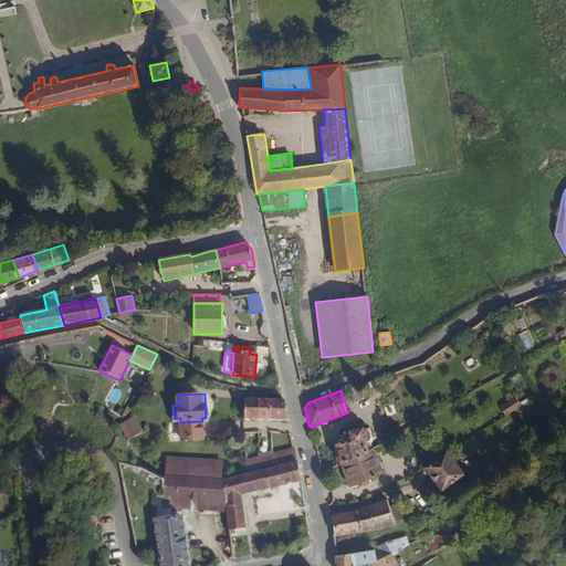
[(501,406),(505,416),(522,407),(516,397),(501,406)]
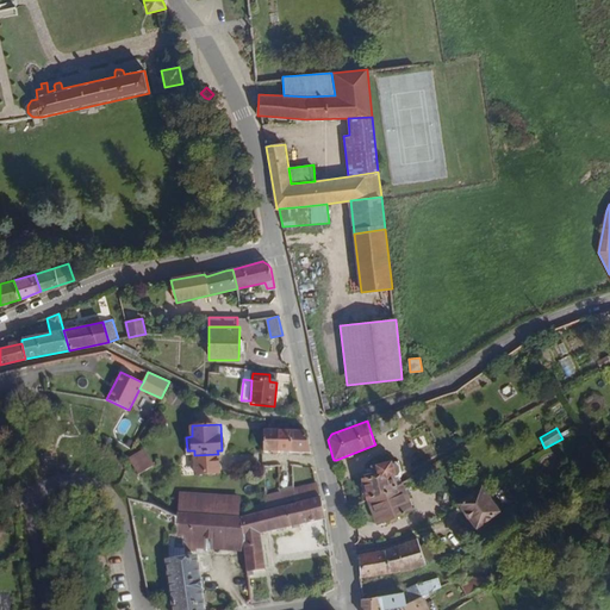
[(278,452),(278,430),(271,430),(265,430),(265,452),(278,452)]
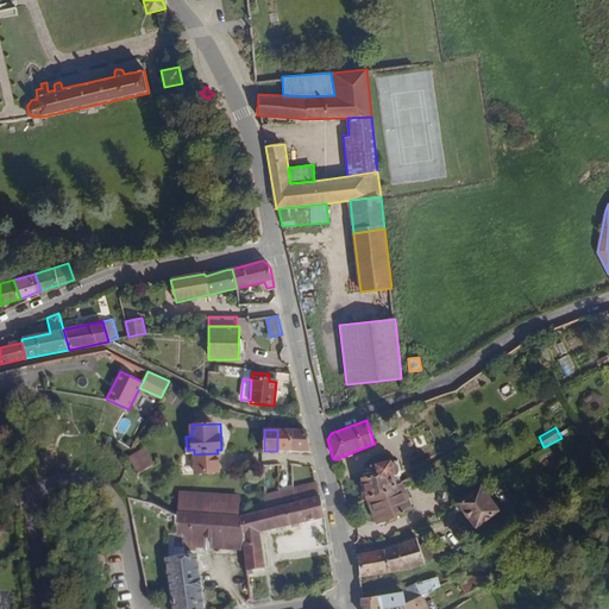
[(292,451),(290,431),(277,429),(277,451),(292,451)]
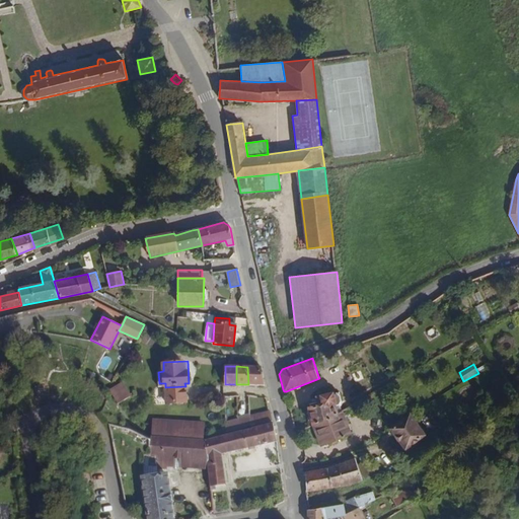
[(264,384),(260,367),(247,367),(248,384),(264,384)]
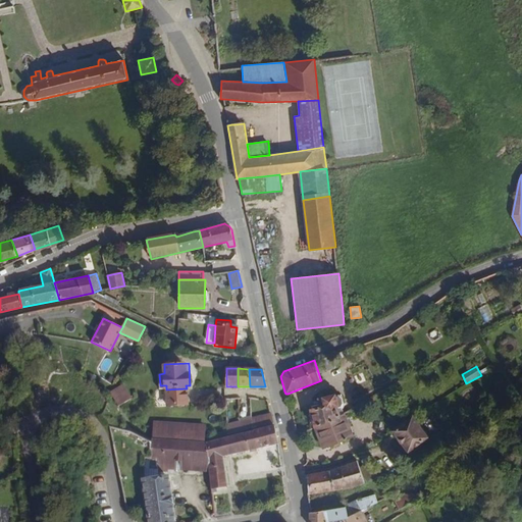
[(121,383),(109,393),(118,406),(131,399),(121,383)]
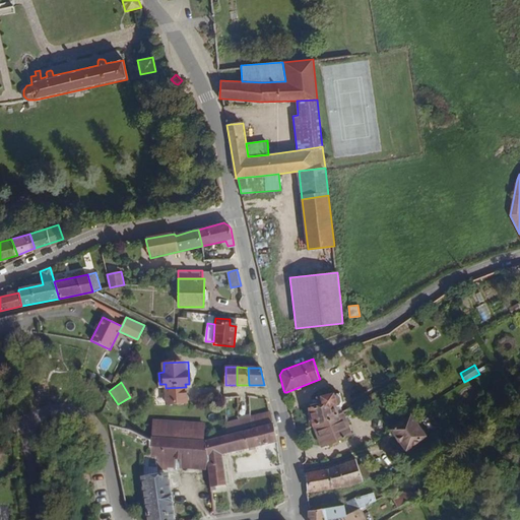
[(186,400),(186,387),(166,388),(166,401),(186,400)]
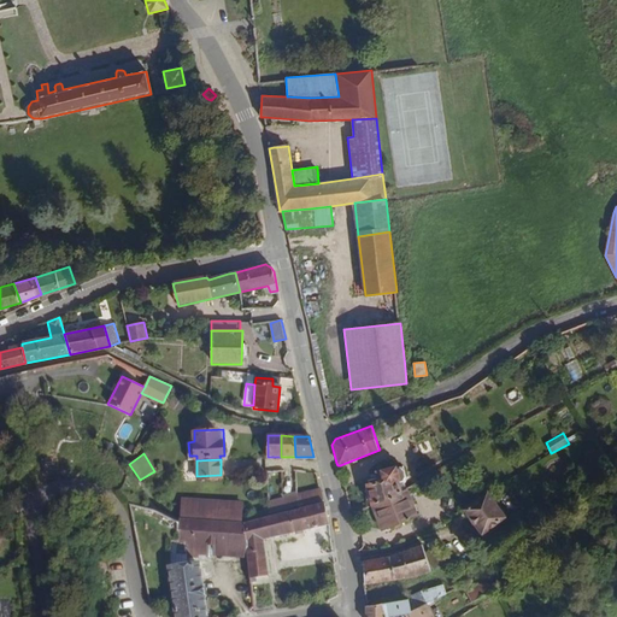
[(405,491),(404,483),(405,476),(401,466),(399,465),(380,470),(382,476),(364,482),(371,506),(405,491)]
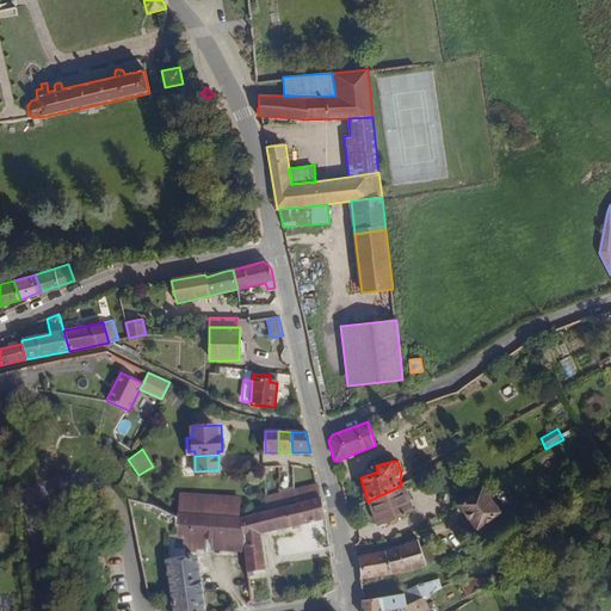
[(320,497),(318,483),(295,488),(297,501),(320,497)]
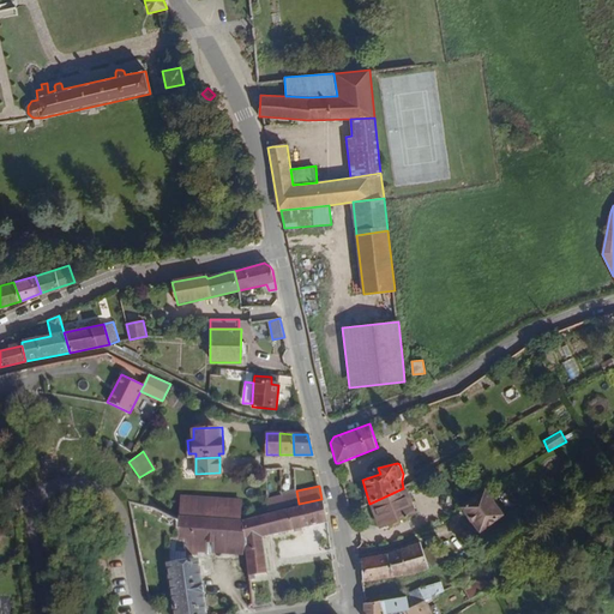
[(417,513),(403,488),(369,504),(379,528),(417,513)]
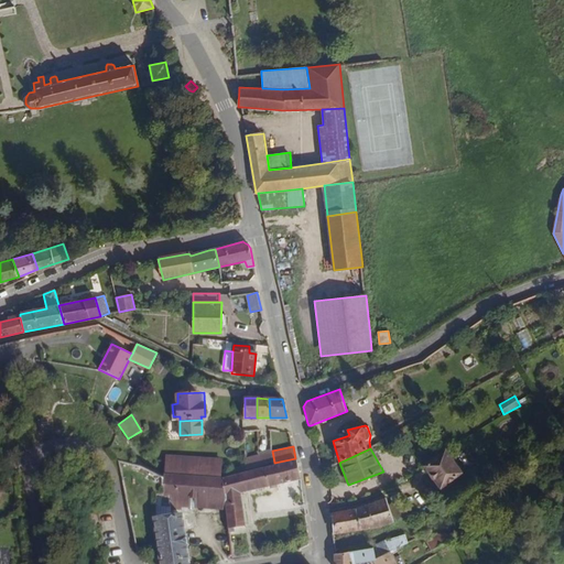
[(274,463),(272,451),(259,454),(261,466),(274,463)]
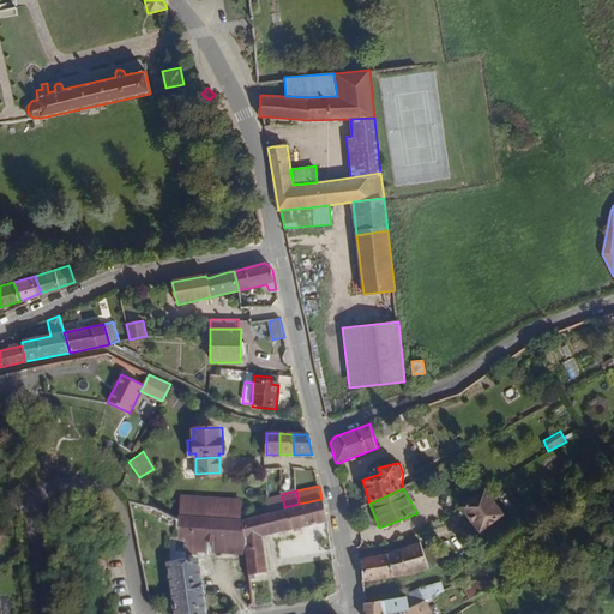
[(505,515),(488,491),(462,509),(480,534),(505,515)]
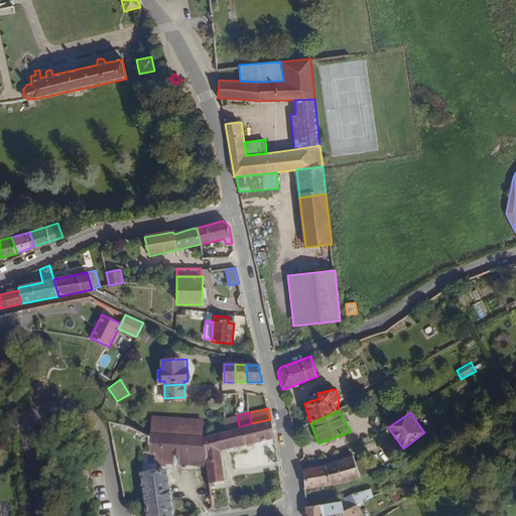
[(205,437),(205,419),(151,415),(149,432),(205,437)]
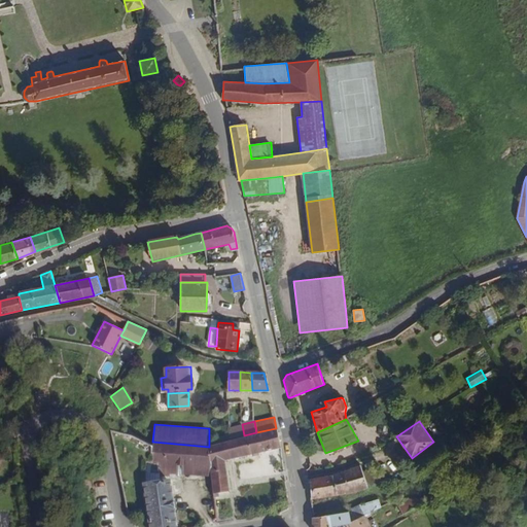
[(244,435),(242,424),(230,427),(231,437),(244,435)]
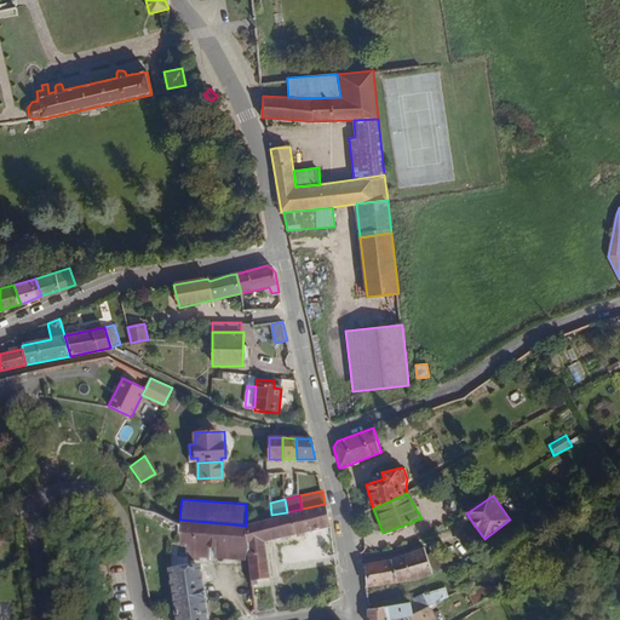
[(328,517),(325,504),(302,509),(287,512),(271,515),(246,526),(248,550),(250,563),(252,584),(268,580),(264,541),(331,526),(328,517)]
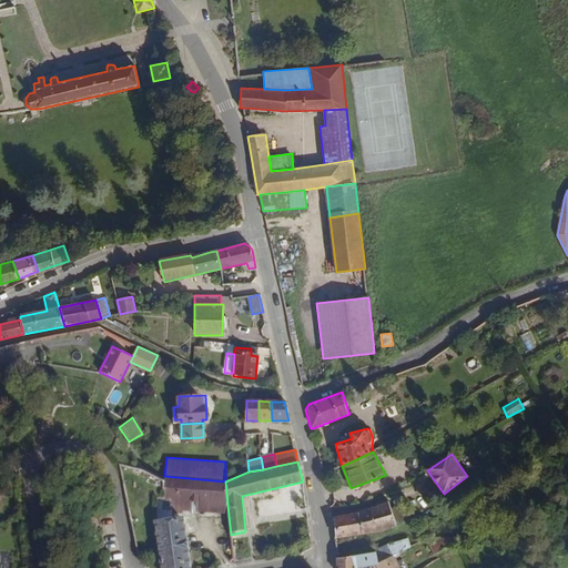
[(227,504),(225,482),(164,476),(164,480),(162,498),(158,498),(156,510),(184,513),(185,500),(227,504)]
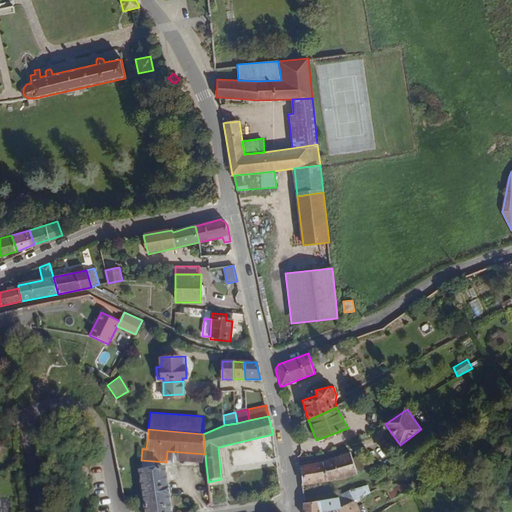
[(206,465),(205,454),(167,451),(166,462),(206,465)]
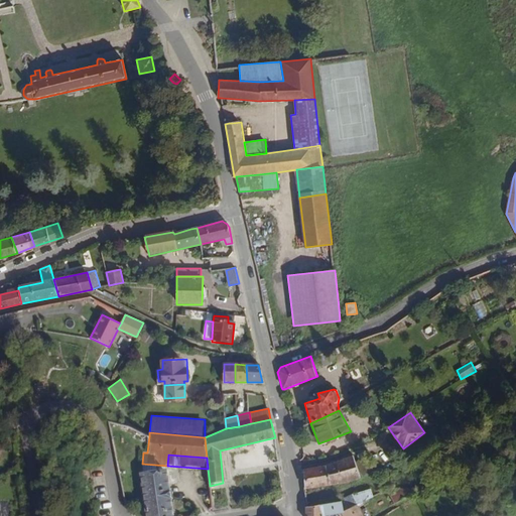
[(360,476),(352,458),(318,466),(302,470),(304,489),(352,479),(360,476)]
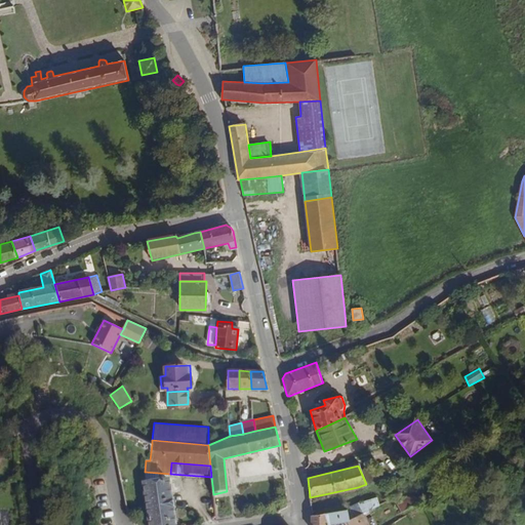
[(176,524),(169,477),(144,480),(149,524),(176,524)]
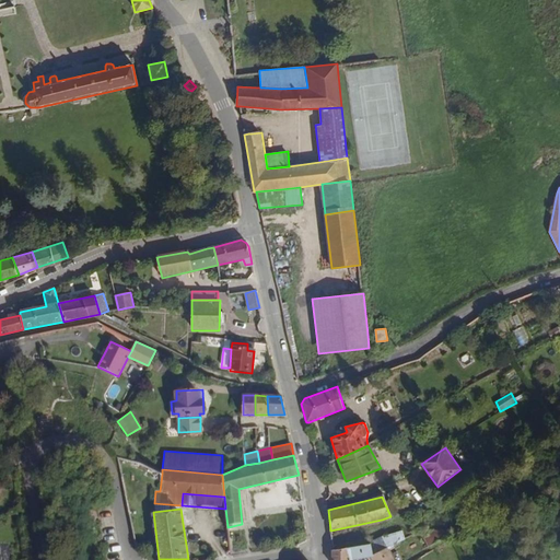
[(429,547),(448,535),(446,529),(423,532),(418,531),(418,532),(429,547)]
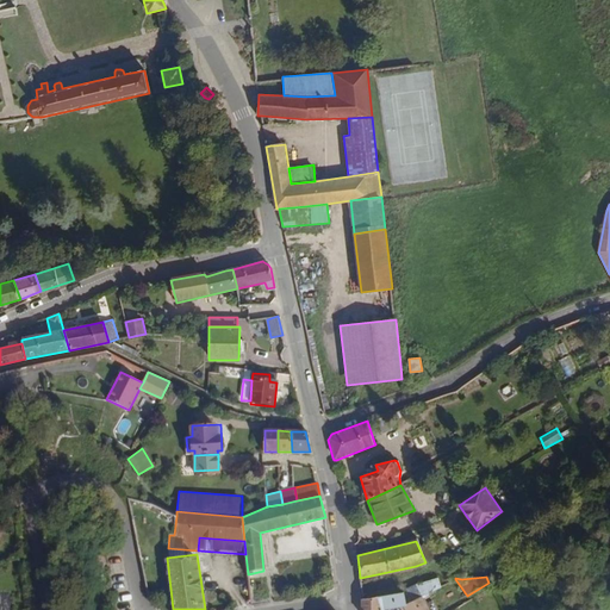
[(441,585),(437,578),(418,585),(423,595),(441,585)]
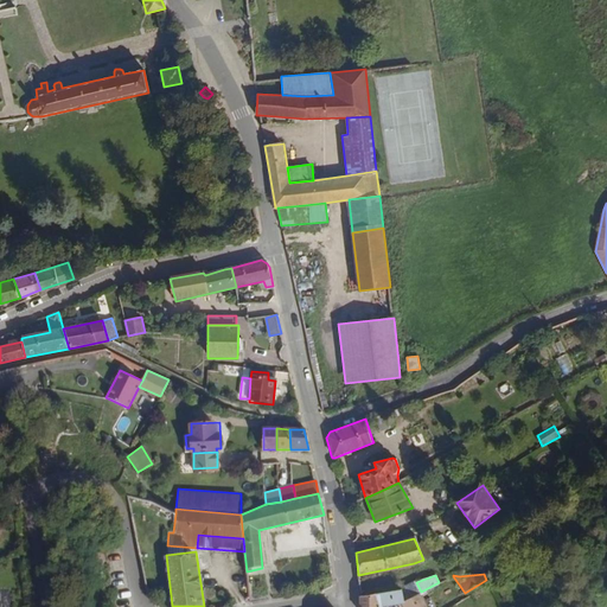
[(421,592),(416,582),(400,589),(403,600),(421,592)]
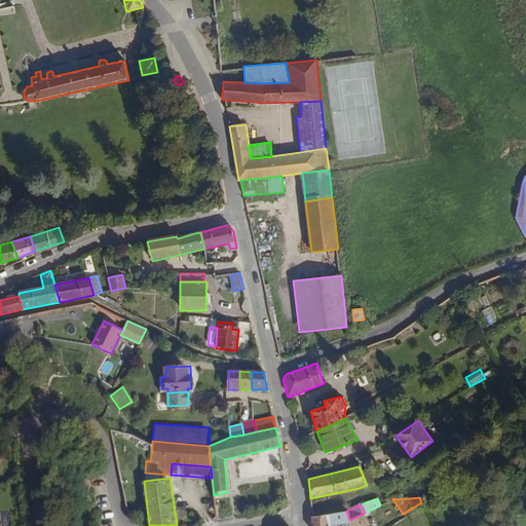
[(330,525),(331,525),(349,520),(346,511),(311,518),(311,525),(330,525)]
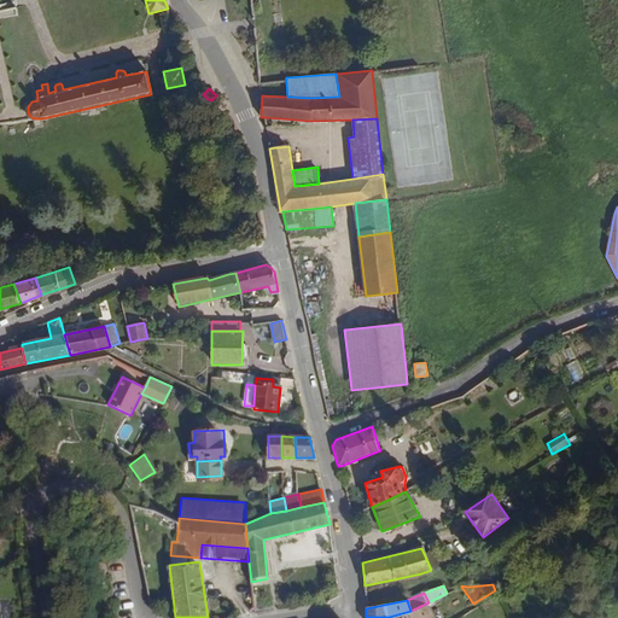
[(436,617),(429,602),(410,611),(414,617),(436,617)]
